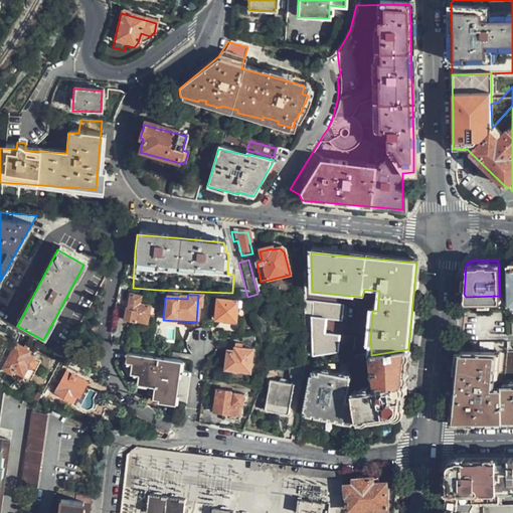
[(115,301),(112,317),(123,318),(123,321),(136,323),(136,320),(146,322),(148,308),(138,306),(139,298),(126,296),(125,302),(115,301)]
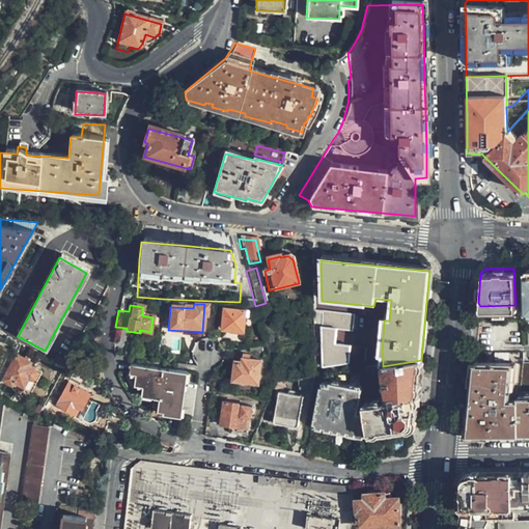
[(241,337),(244,312),(222,310),(219,331),(231,333),(231,336),(241,337)]
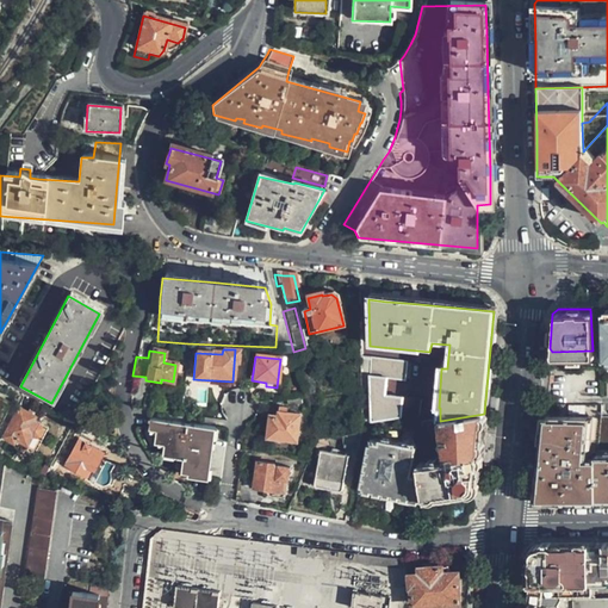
[(403,365),(358,360),(360,408),(366,408),(368,423),(417,415),(419,401),(384,396),(384,380),(402,382),(403,365)]
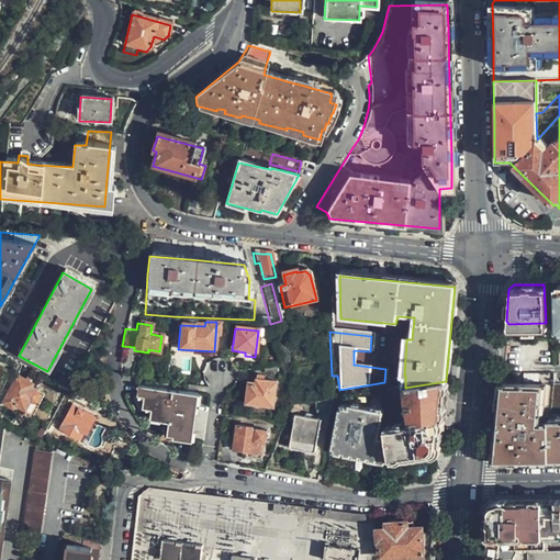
[(42,396),(29,390),(30,387),(15,379),(1,406),(30,420),(42,396)]
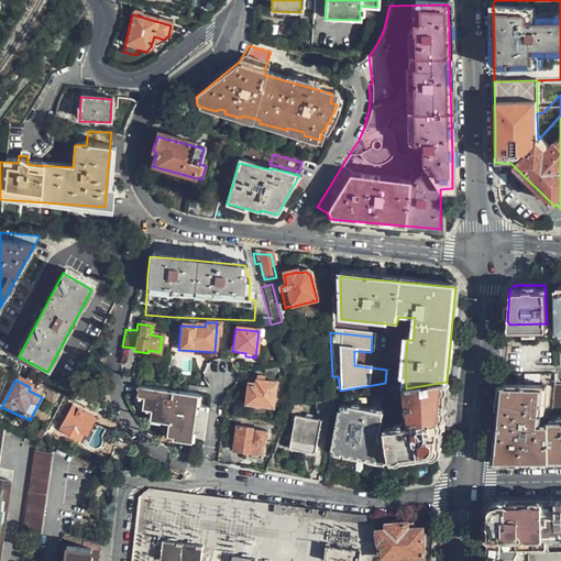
[(272,409),(275,386),(274,385),(263,384),(263,380),(259,380),(257,387),(249,386),(245,406),(272,409)]
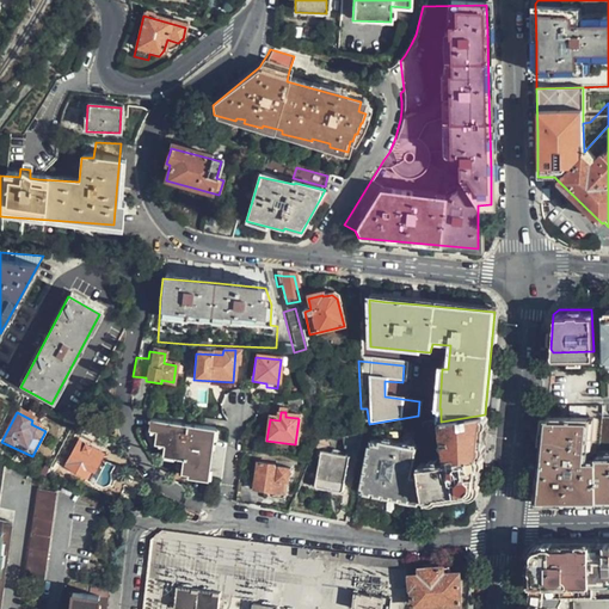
[(457,460),(481,457),(485,414),(441,422),(440,422),(446,457),(449,461),(457,460)]
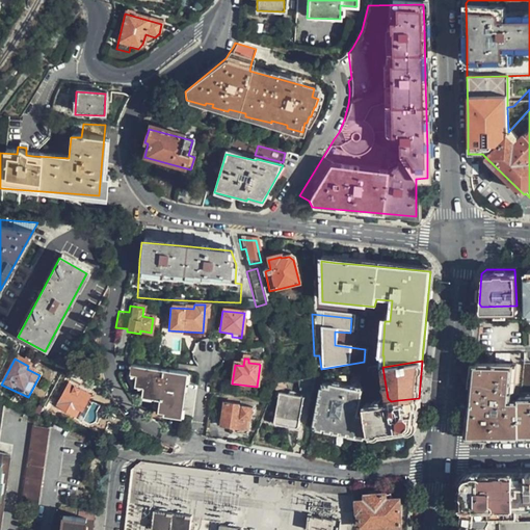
[(512,362),(474,363),(469,409),(467,429),(474,433),(526,433),(529,432),(529,366),(511,367),(512,362)]
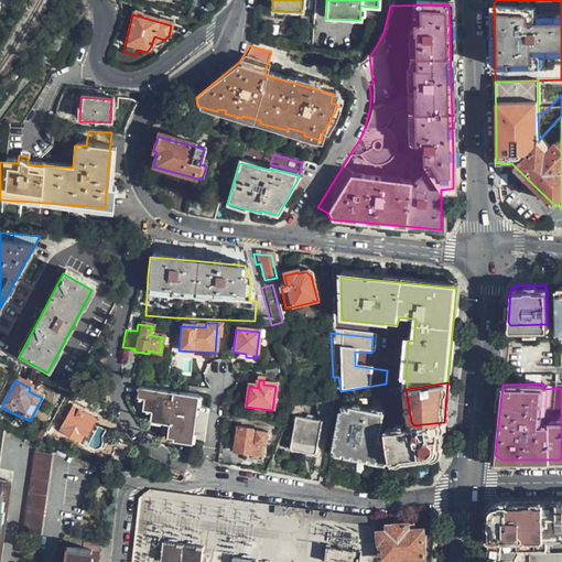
[(191,445),(196,399),(137,390),(134,400),(140,401),(139,413),(149,414),(148,425),(165,428),(164,439),(170,440),(170,443),(191,445)]
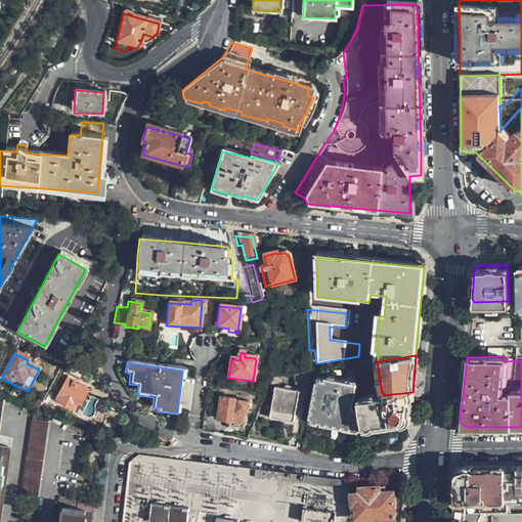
[(79,406),(87,391),(72,384),(73,382),(66,379),(56,397),(54,396),(52,401),(73,411),(76,405),(79,406)]
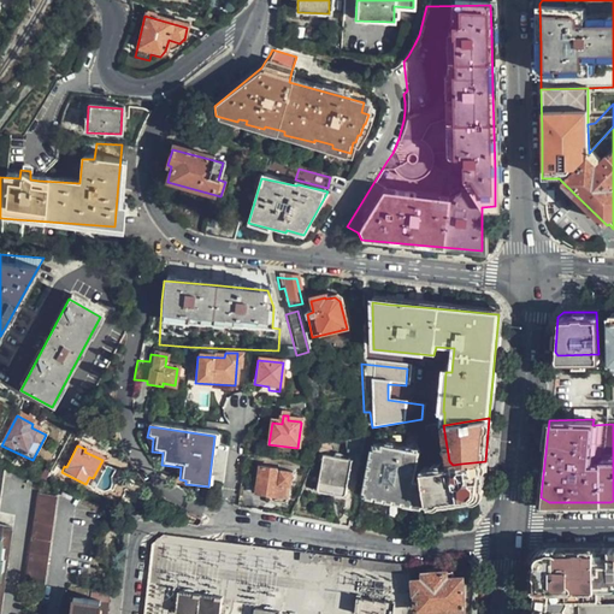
[(424,508),(429,507),(424,484),(414,482),(419,454),(372,447),(364,499),(424,508)]
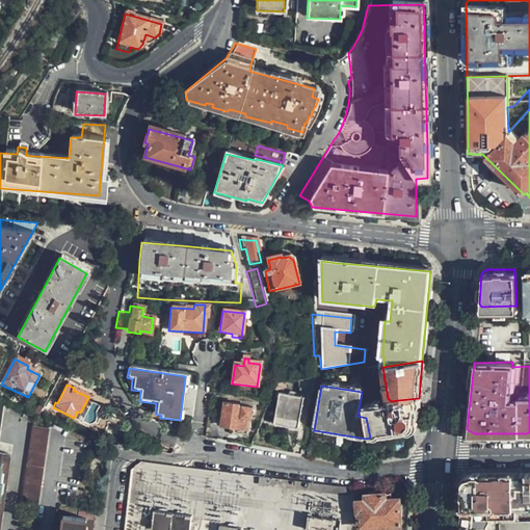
[(297,428),(302,400),(277,395),(272,424),(273,426),(295,429),(297,428)]
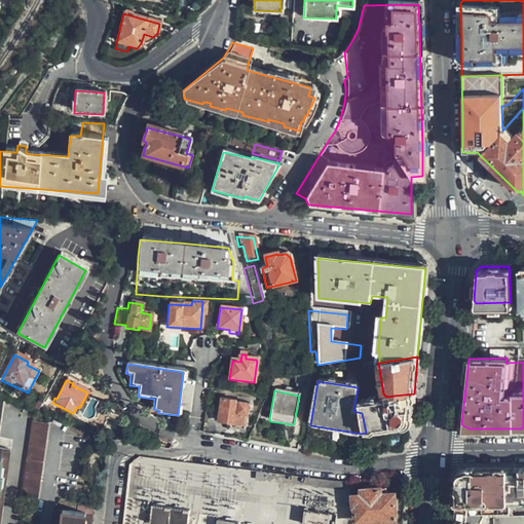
[(405,425),(411,420),(414,394),(394,396),(395,400),(393,403),(388,403),(388,401),(385,399),(361,402),(362,413),(366,433),(405,425)]
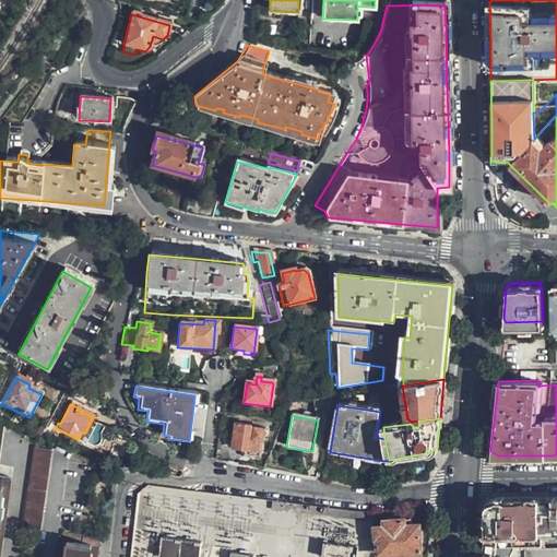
[(261,442),(262,430),(249,429),(249,427),(234,425),(230,448),(258,452),(259,442),(261,442)]
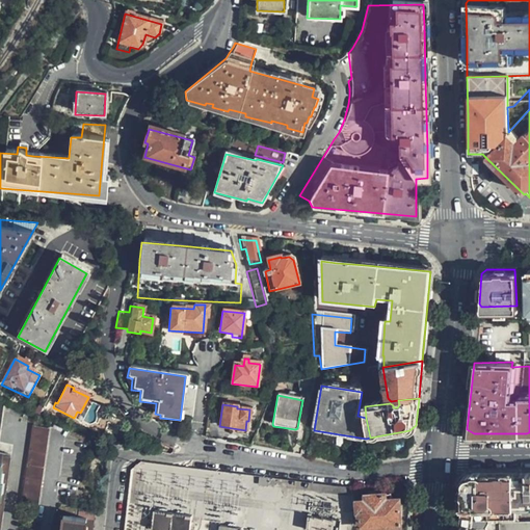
[(34,507),(46,428),(30,427),(19,505),(34,507)]
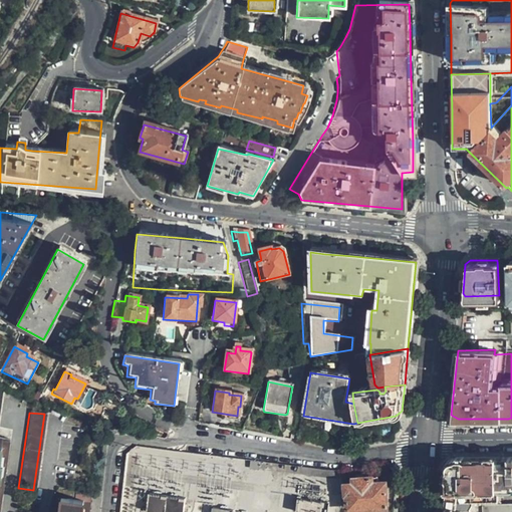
[(511,490),(511,458),(496,459),(496,491),(511,490)]
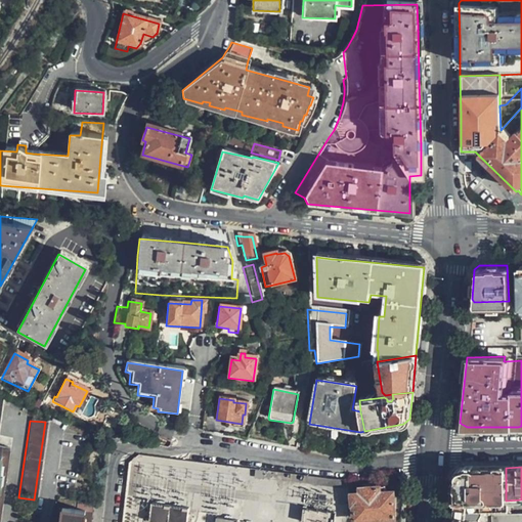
[(506,501),(506,468),(466,468),(463,469),(459,471),(458,472),(455,475),(453,478),(451,503),(462,504),(461,521),(477,521),(480,518),(491,518),(506,518),(506,501)]
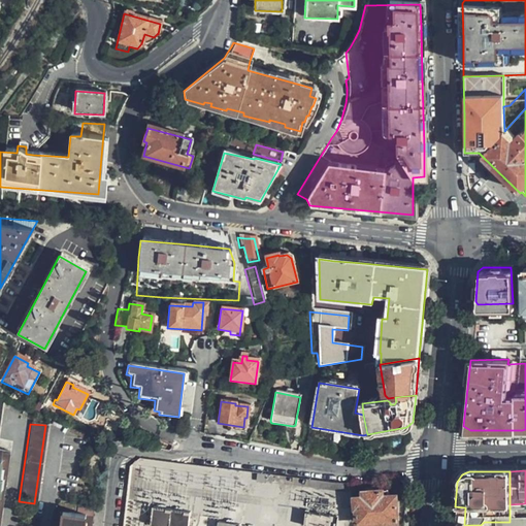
[(394,522),(393,497),(382,497),(382,491),(368,492),(369,498),(354,499),(354,510),(356,510),(357,525),(372,524),(372,525),(384,525),(384,523),(394,522)]
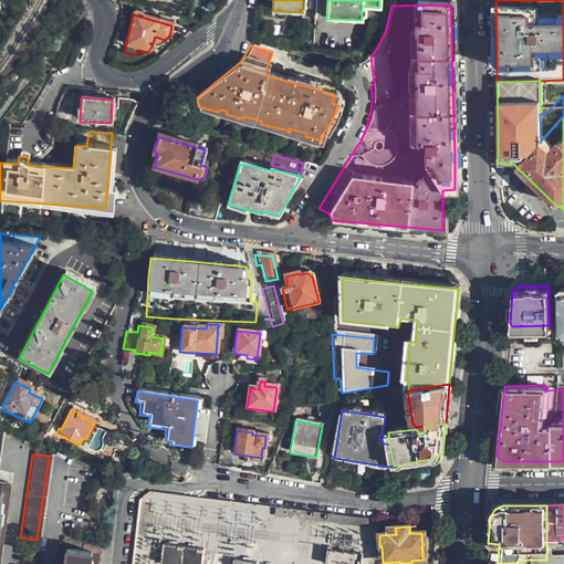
[(94,563),(97,546),(71,543),(70,552),(63,551),(61,563),(94,563)]
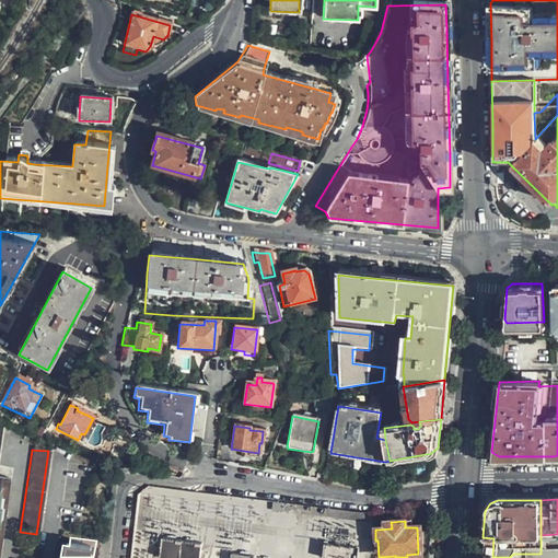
[(200,557),(202,544),(164,537),(161,557),(200,557)]
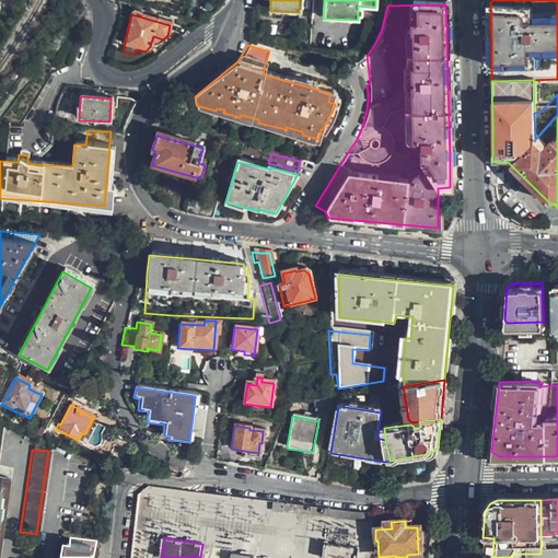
[(493,538),(483,537),(481,546),(479,557),(492,557),(493,538)]
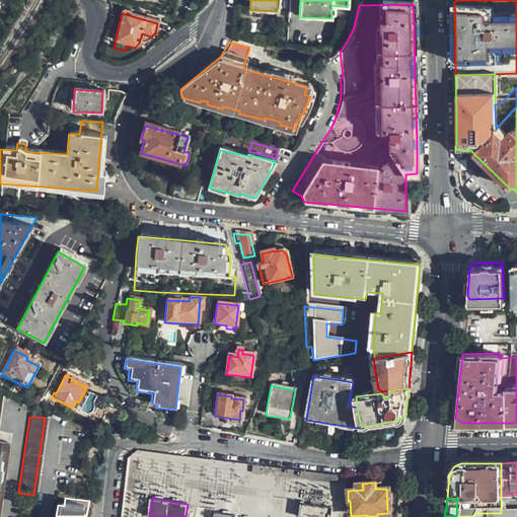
[(231,516),(232,510),(214,507),(212,516),(231,516)]
